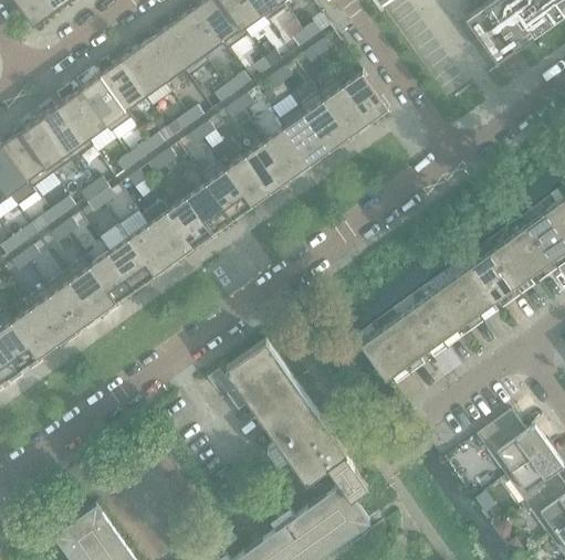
[(52,13),(42,0),(12,0),(32,28),(52,13)]
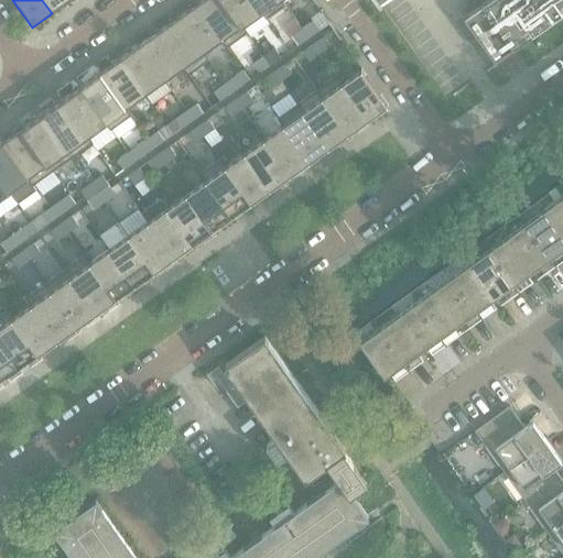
[(69,0),(42,0),(52,13),(69,0)]
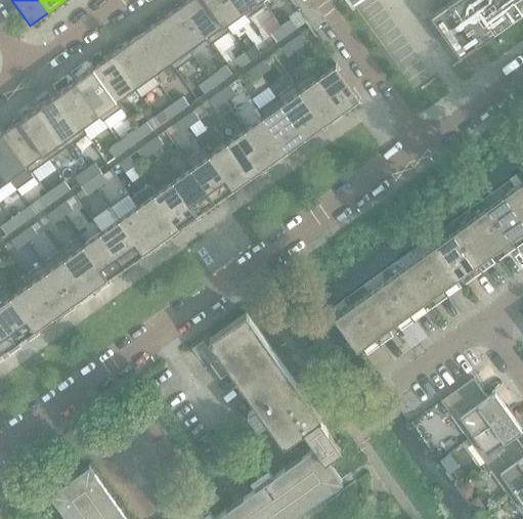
[(223,29),(203,0),(191,0),(181,8),(205,41),(223,29)]
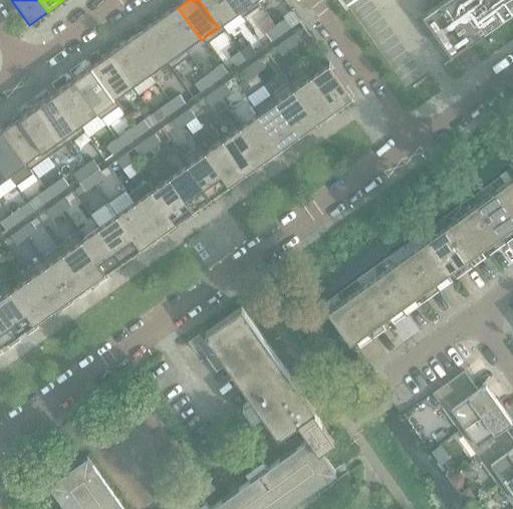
[(237,15),(225,0),(199,0),(219,28),(237,15)]
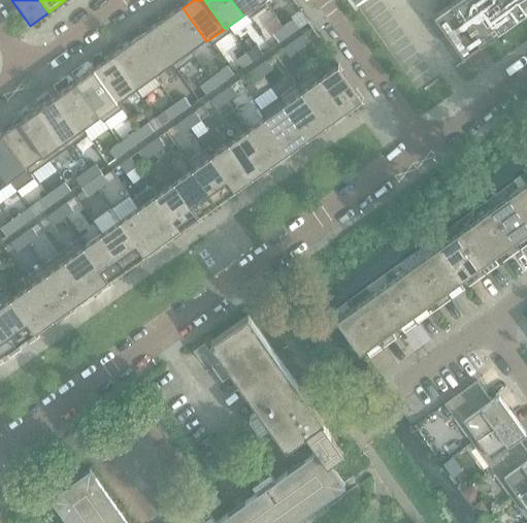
[(261,3),(259,0),(231,0),(243,15),(261,3)]
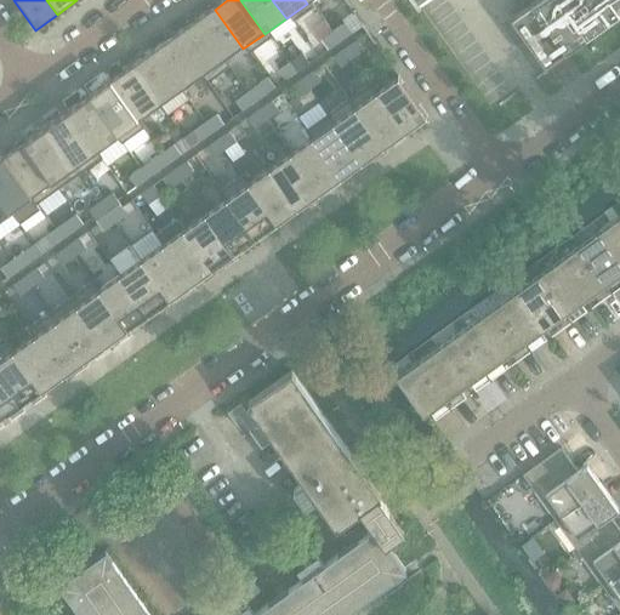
[(619,0),(410,0),(416,7),(419,6),(419,4),(424,0),(540,0),(528,9),(533,15),(534,18),(564,60),(619,18),(619,0)]
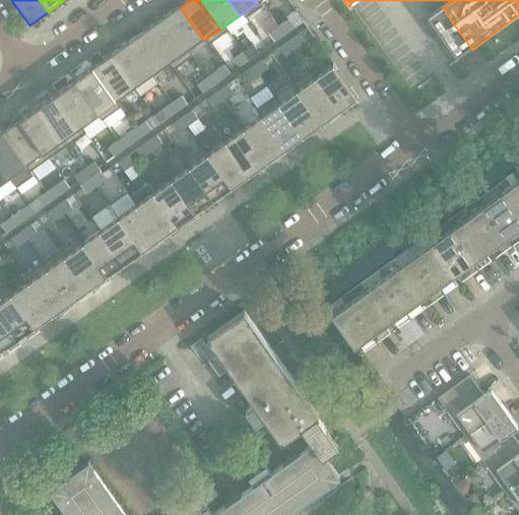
[(203,41),(180,8),(161,20),(186,54),(203,41)]
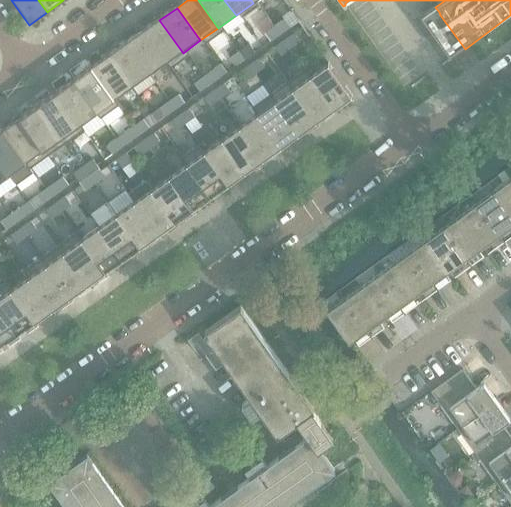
[(183,53),(159,20),(142,33),(165,65),(183,53)]
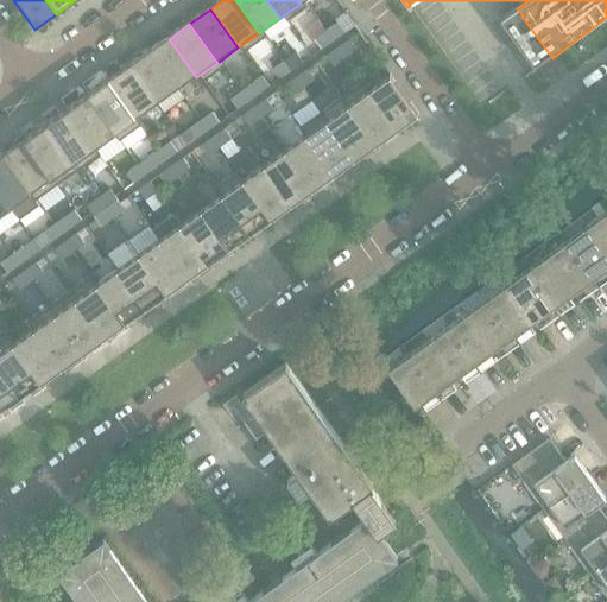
[(336,27),(323,36),(332,46),(343,37),(336,27)]
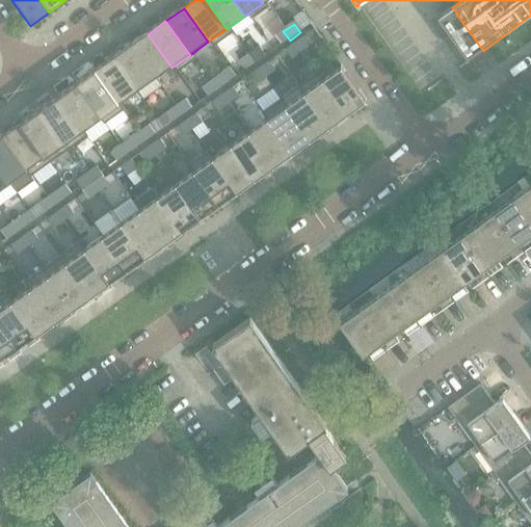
[(283,31),(272,38),(280,48),(290,41),(283,31)]
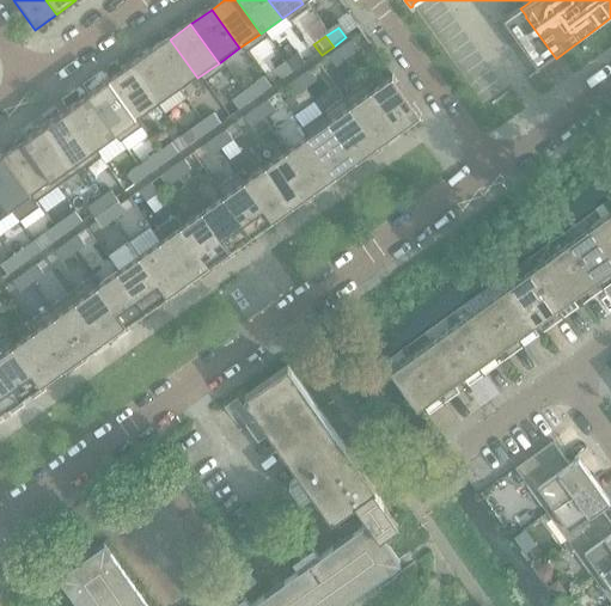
[(197,78),(170,40),(148,54),(177,93),(197,78)]
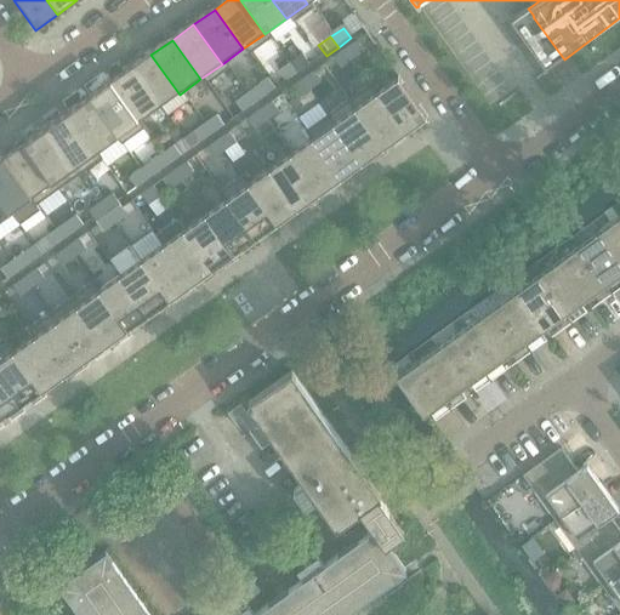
[(356,45),(343,53),(351,64),(363,56),(356,45)]
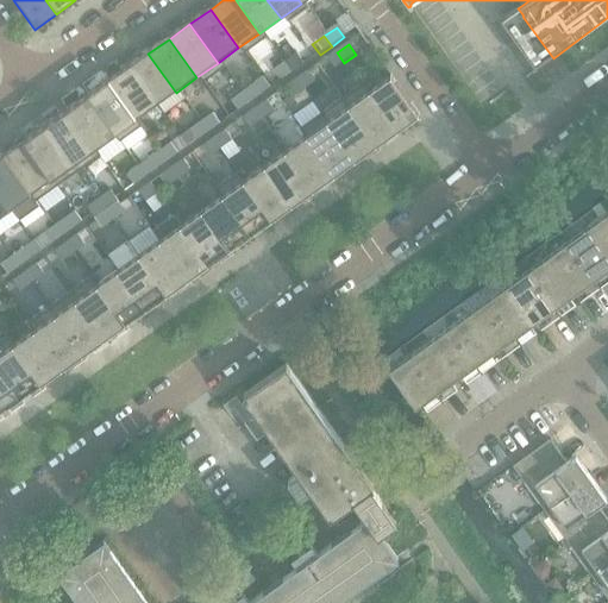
[(337,52),(325,61),(332,71),(344,63),(337,52)]
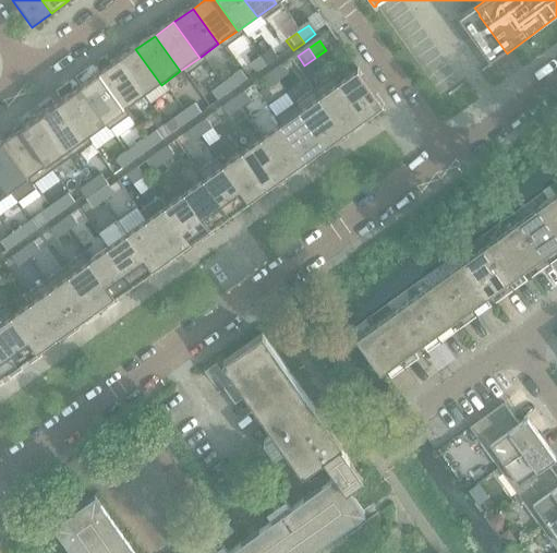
[(161,85),(135,49),(117,63),(142,99),(161,85)]
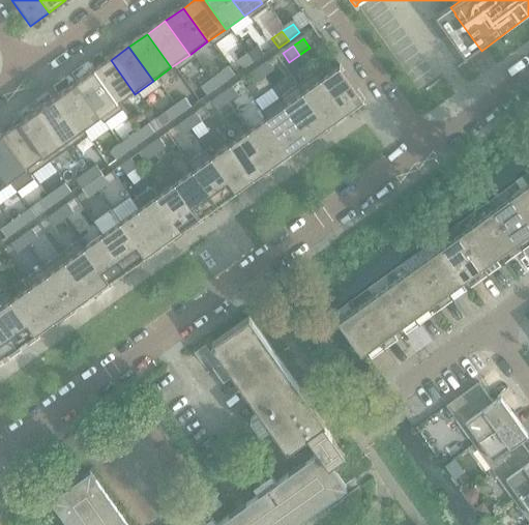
[(256,50),(245,57),(253,66),(263,59),(256,50)]
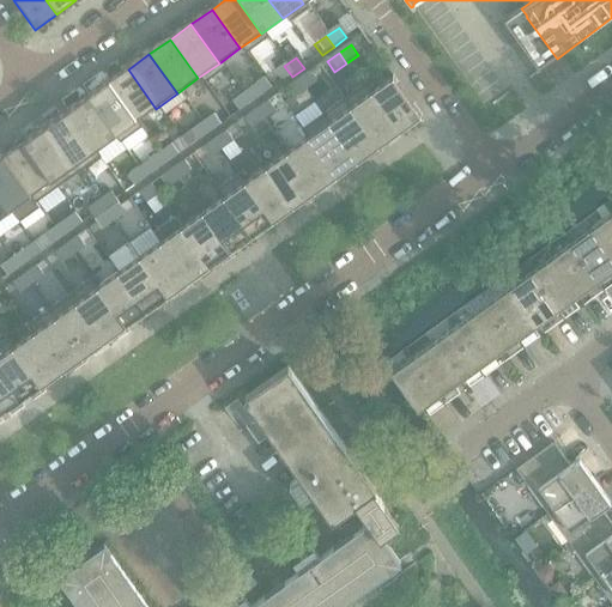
[(284,66),(272,74),(280,85),(292,77),(284,66)]
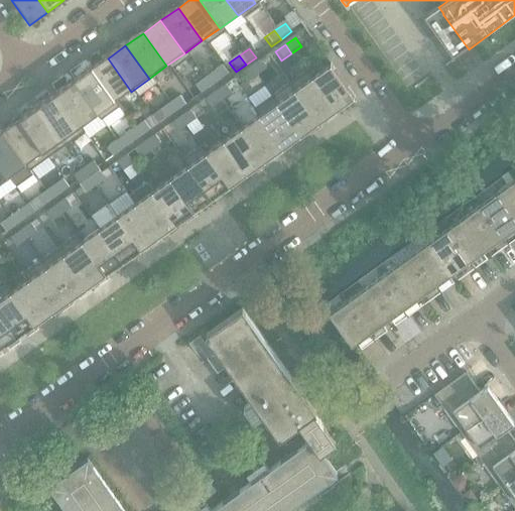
[(131,92),(108,58),(90,71),(113,104),(131,92)]
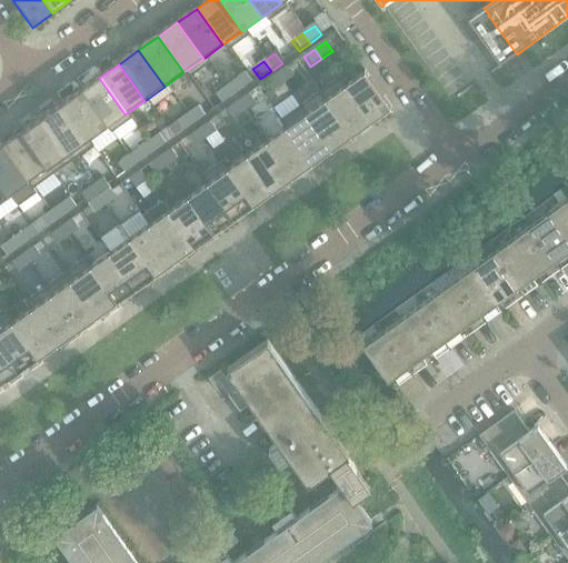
[(286,69),(275,77),(282,87),(294,79),(286,69)]
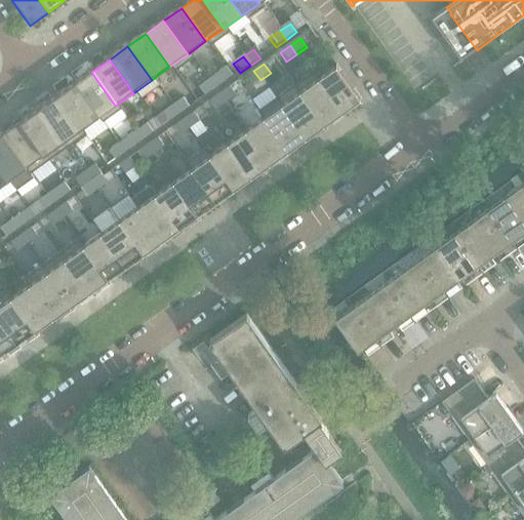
[(359,103),(335,69),(316,82),(340,116),(359,103)]
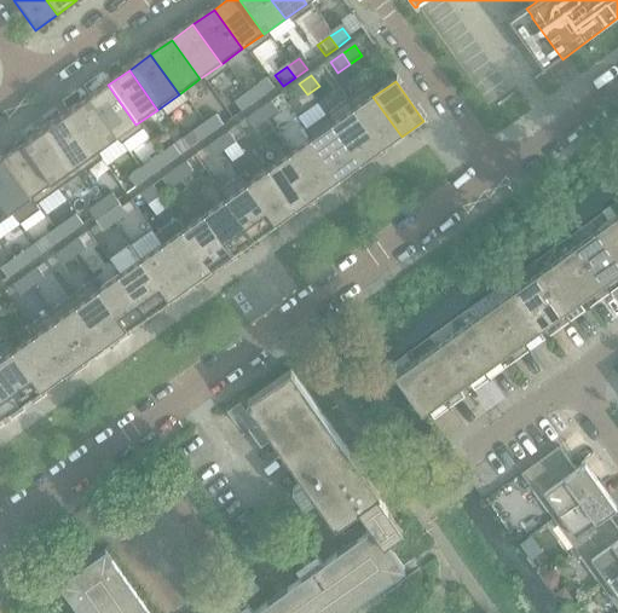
[(299,84),(288,92),(295,103),(307,94),(299,84)]
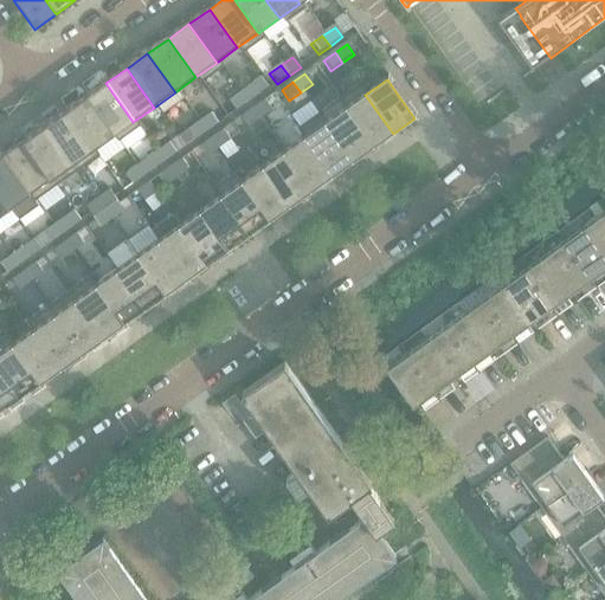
[(133,122),(105,83),(85,98),(113,137),(133,122)]
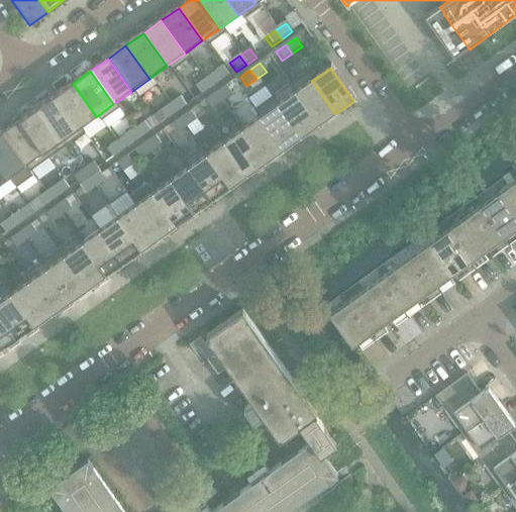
[(214,74),(204,81),(210,90),(221,83),(214,74)]
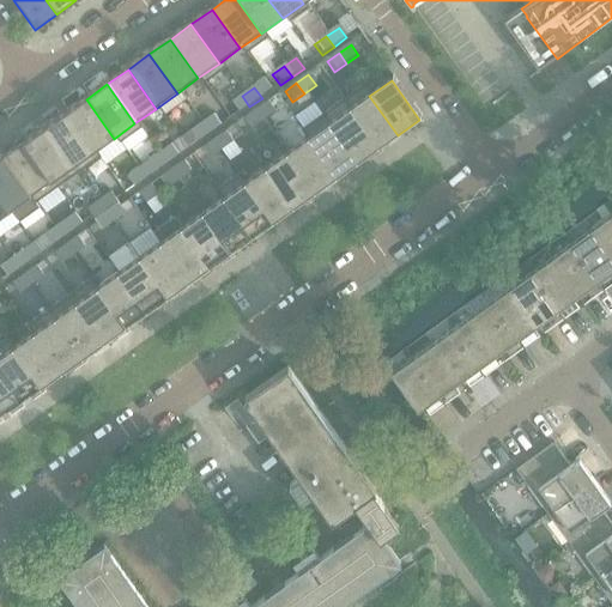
[(242,96),(230,104),(238,115),(249,107),(242,96)]
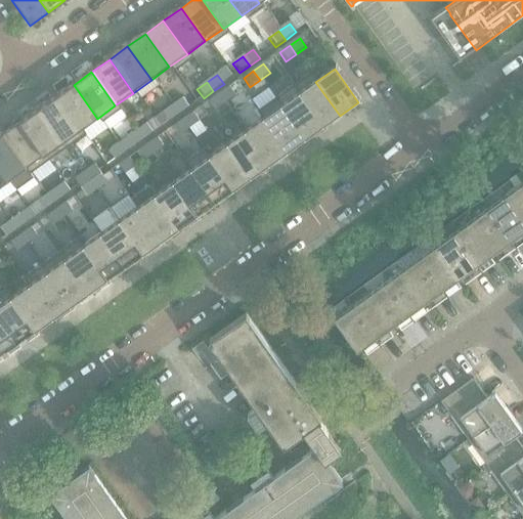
[(340,116),(315,82),(298,95),(321,128),(340,116)]
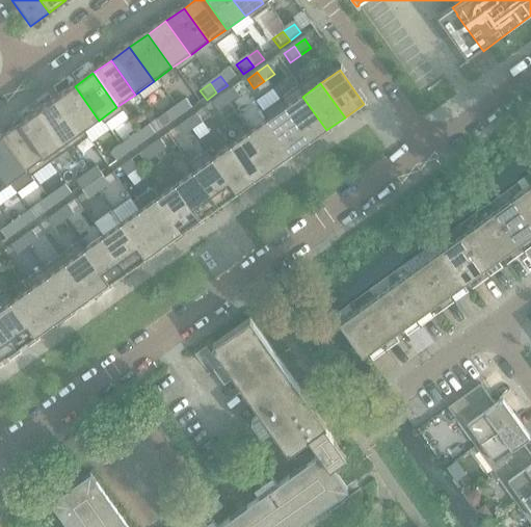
[(99,121),(75,86),(56,99),(80,133),(99,121)]
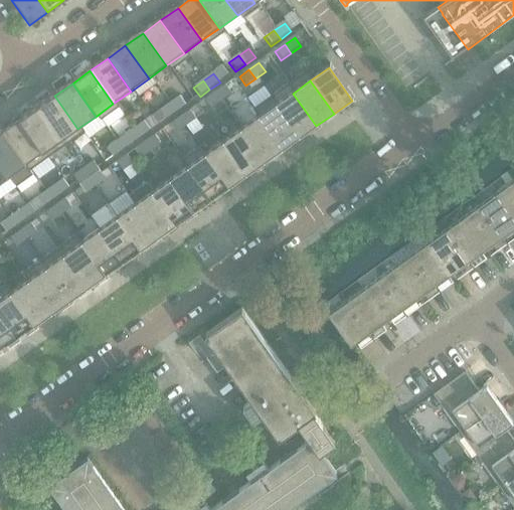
[(223,88),(213,95),(220,104),(229,97),(223,88)]
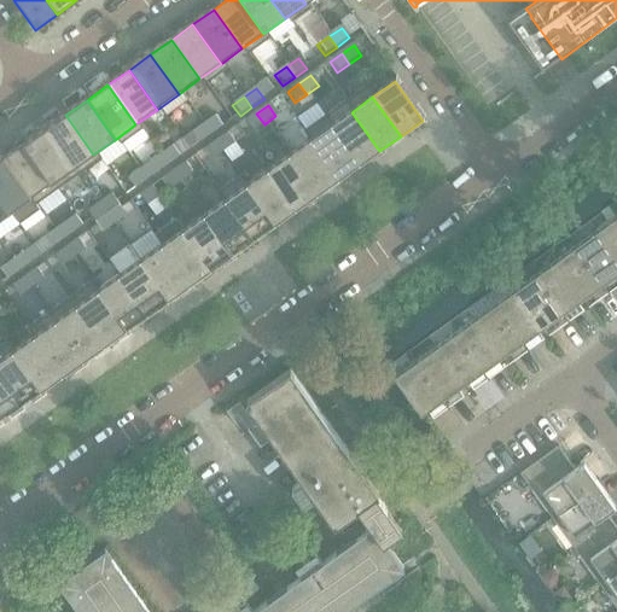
[(379,151),(351,112),(330,127),(358,167),(379,151)]
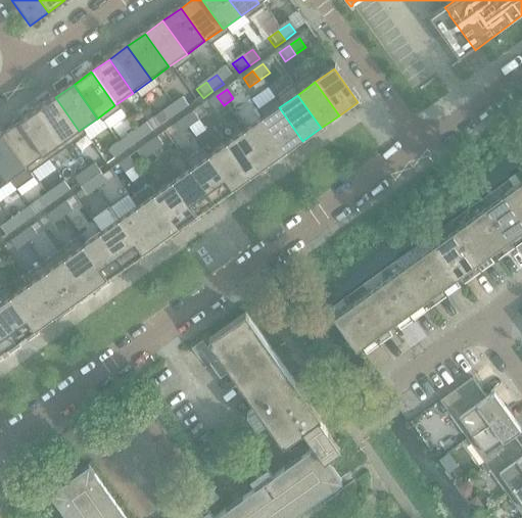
[(217,96),(206,103),(214,112),(224,105),(217,96)]
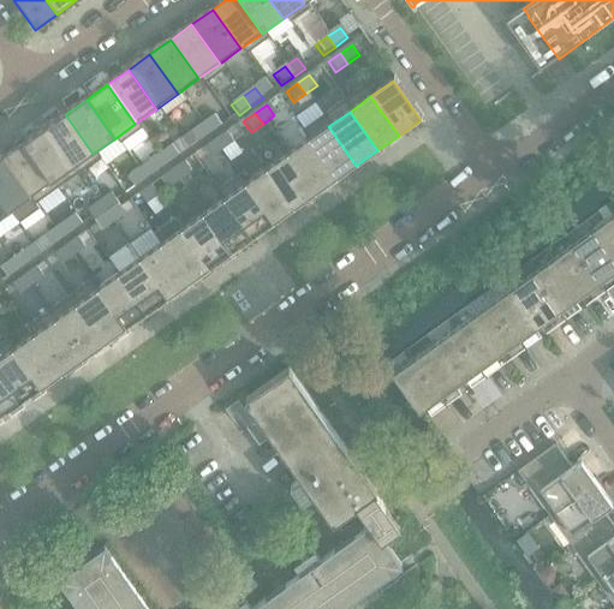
[(93,154),(65,114),(43,130),(72,169),(93,154)]
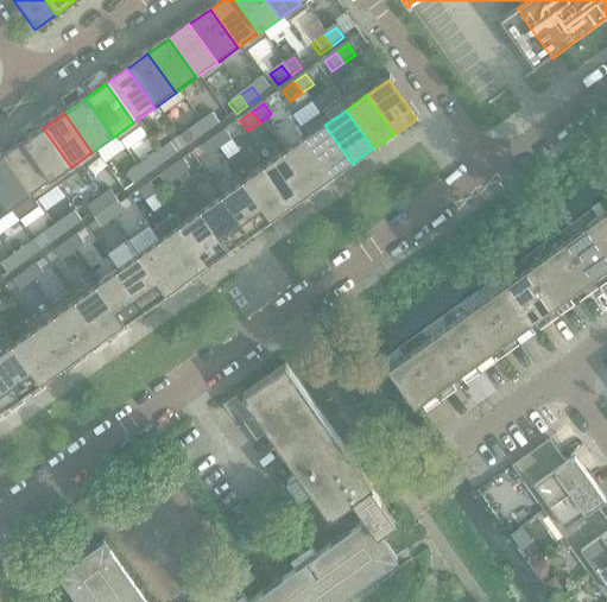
[(210,116),(198,125),(206,135),(217,127),(210,116)]
